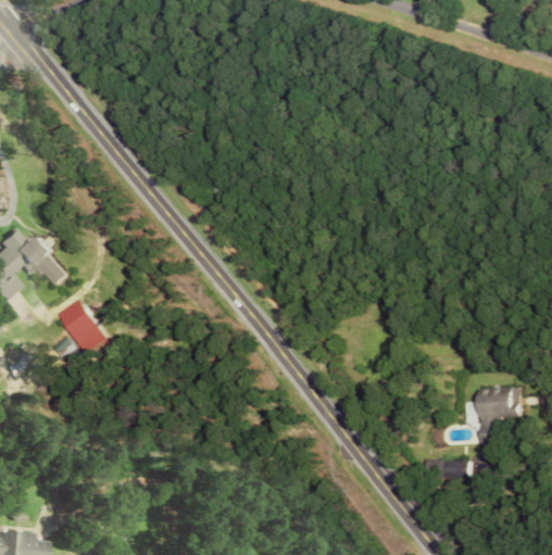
[(0,280),(13,297),(27,285),(15,272),(27,262),(47,286),(62,273),(34,239),(30,241),(20,228),(3,241),(8,247),(0,252),(0,280)]
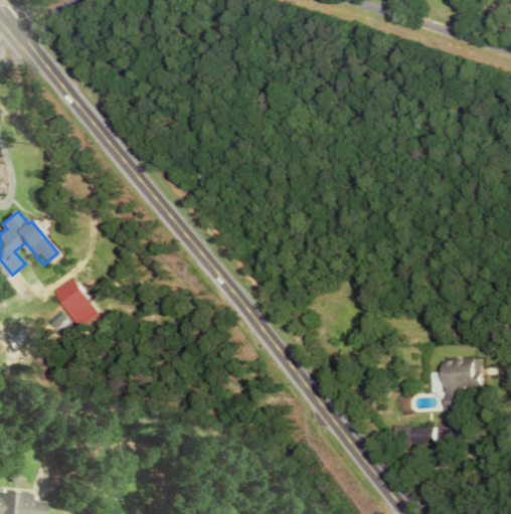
[(69,325),(92,313),(70,276),(49,287),(69,325)]
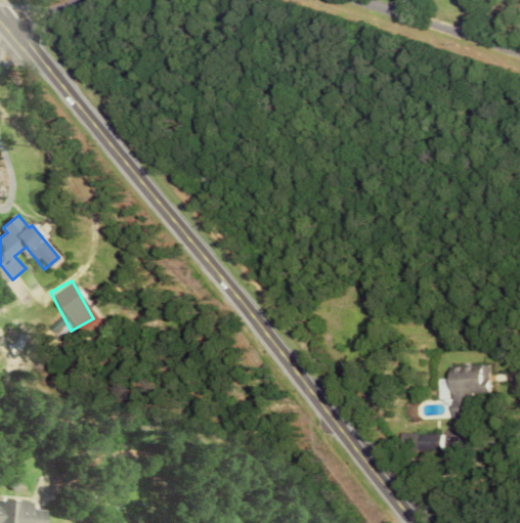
[(451,418),(473,417),(472,392),(489,391),(488,365),(457,366),(457,367),(449,367),(451,418)]
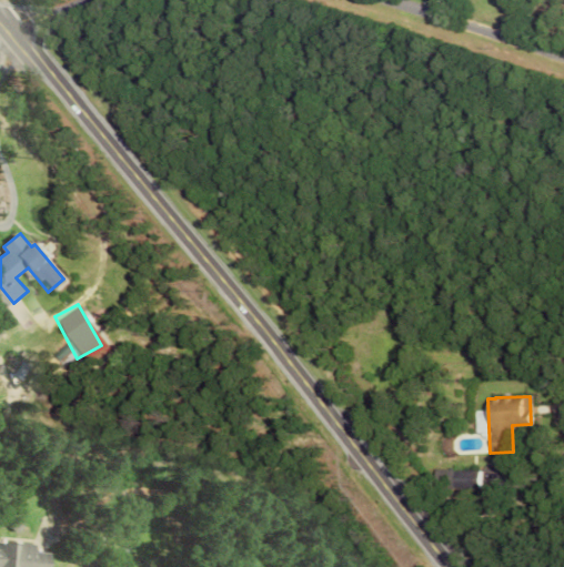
[(476,486),(477,467),(449,466),(447,485),(476,486)]
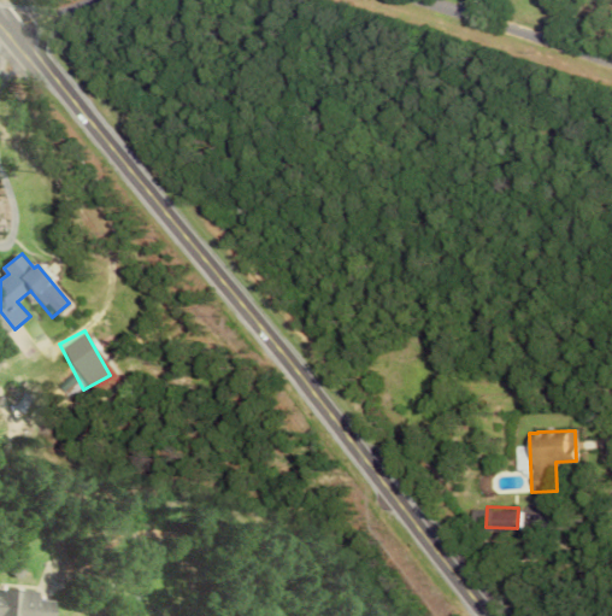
[(54,615),(56,599),(41,598),(41,590),(1,588),(1,596),(0,596),(0,615),(54,615)]
